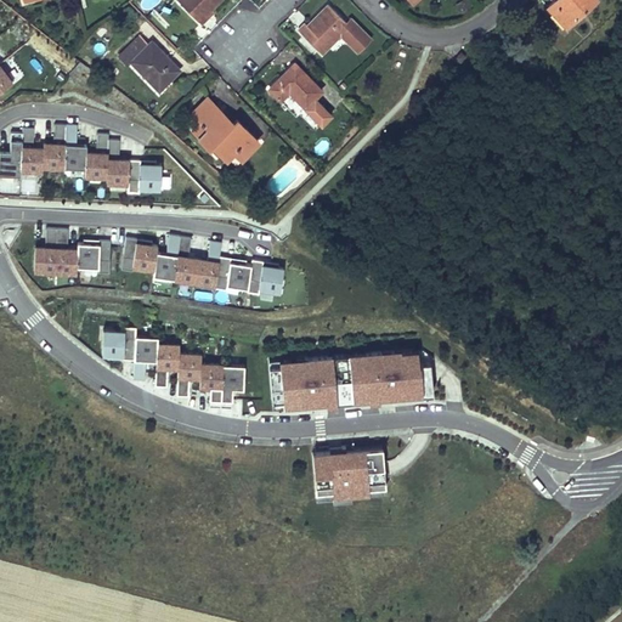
[(209,10),(219,0),(177,0),(201,23),(208,16),(203,12),(207,9),(209,10)]
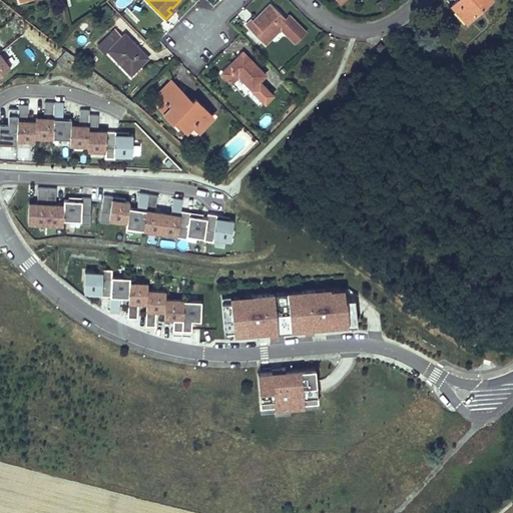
[(467,22),(490,0),(456,0),(451,5),(467,22)]
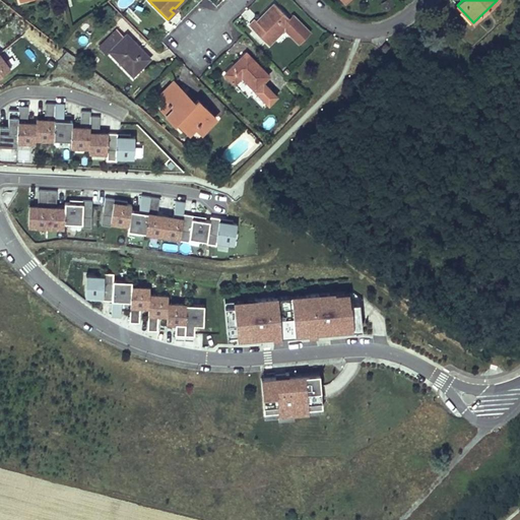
[(249,24),(268,44),(284,27),(300,43),(310,31),(294,15),(290,18),(274,3),(260,17),(262,19),(259,22),(255,18),(249,24)]
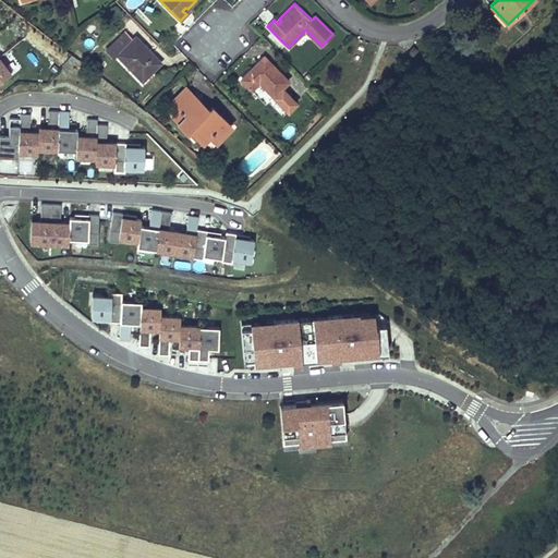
[(28,39),(60,65),(68,56),(37,29),(28,39)]
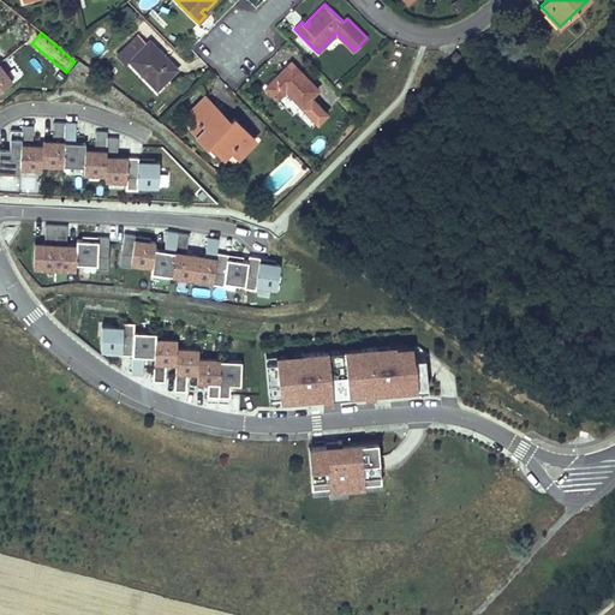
[(166,78),(177,69),(150,41),(147,43),(137,35),(118,54),(126,64),(130,60),(154,83),(162,75),(166,78)]
